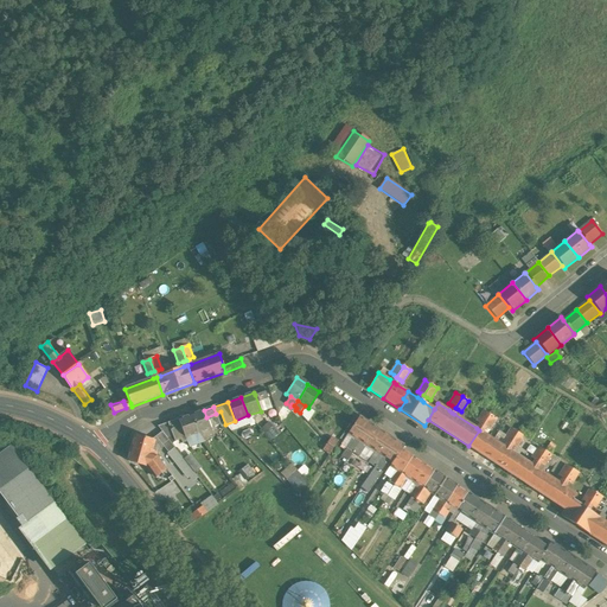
[(204,410),(191,415),(198,434),(211,429),(206,417),(204,410)]
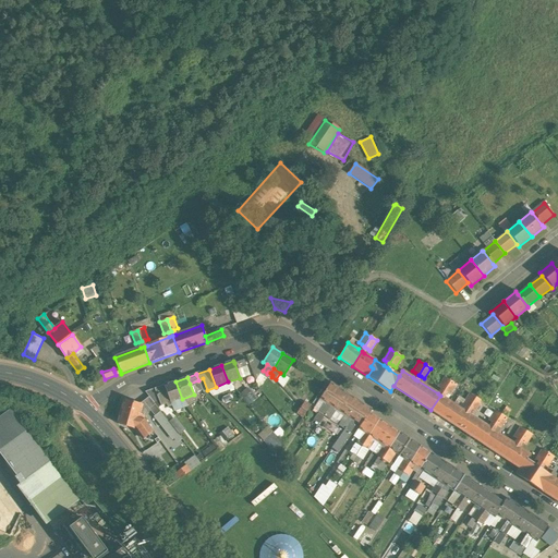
[(450,381),(445,377),(437,387),(440,389),(444,391),(450,381)]
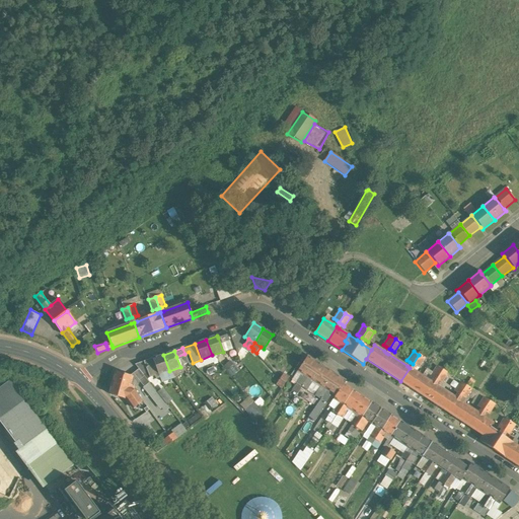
[(163,355),(152,359),(143,362),(148,373),(150,378),(154,376),(155,379),(159,377),(161,382),(174,377),(169,371),(163,355)]
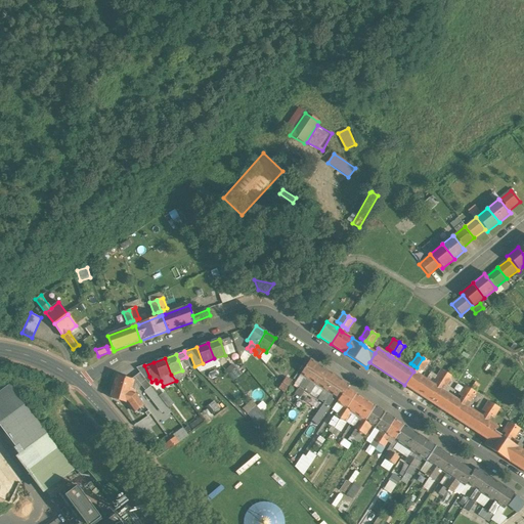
[(203,363),(194,366),(200,372),(219,364),(214,358),(203,363)]
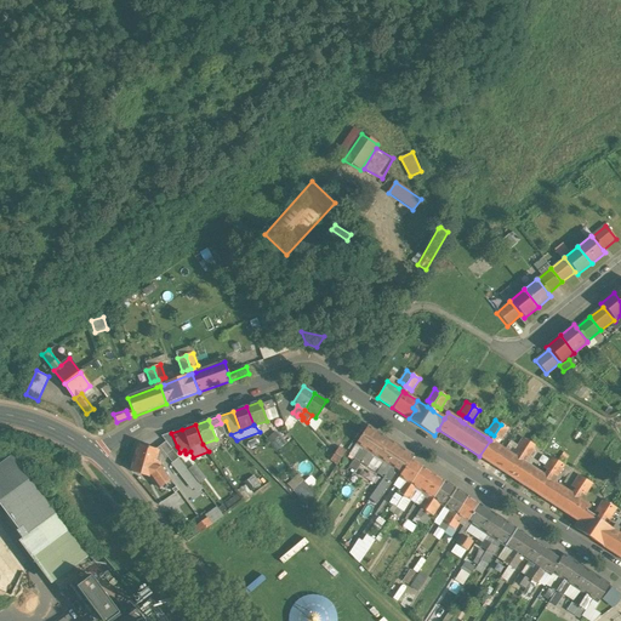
[(352,425),(342,440),(351,445),(360,429),(352,425)]
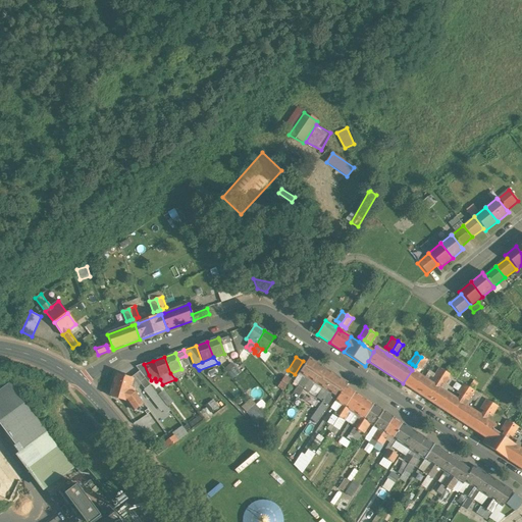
[(421,357),(415,366),(417,368),(420,370),(426,360),(421,357)]
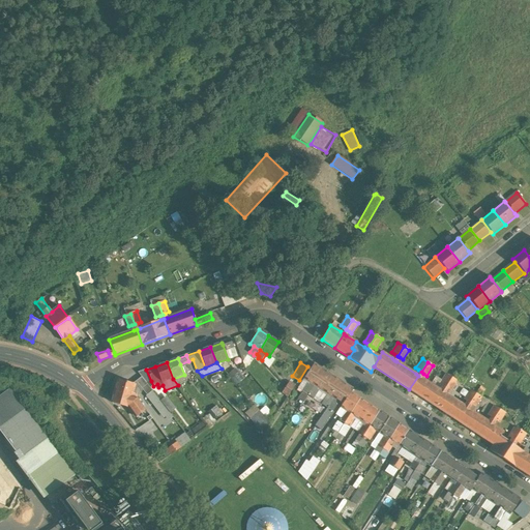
[(323,372),(314,364),(304,378),(315,385),(323,372)]
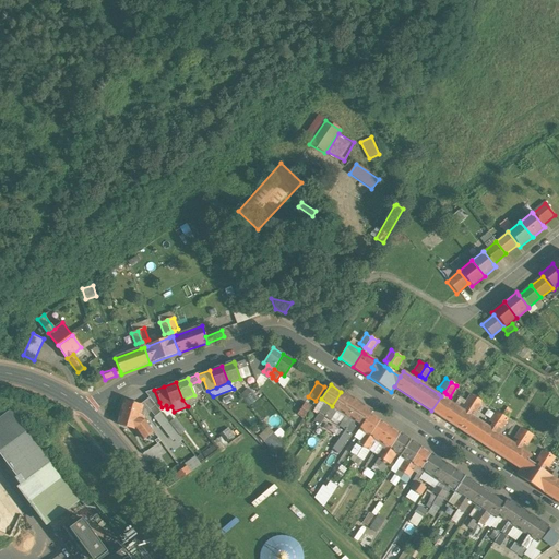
[(242,395),(250,405),(258,399),(249,389),(242,395)]
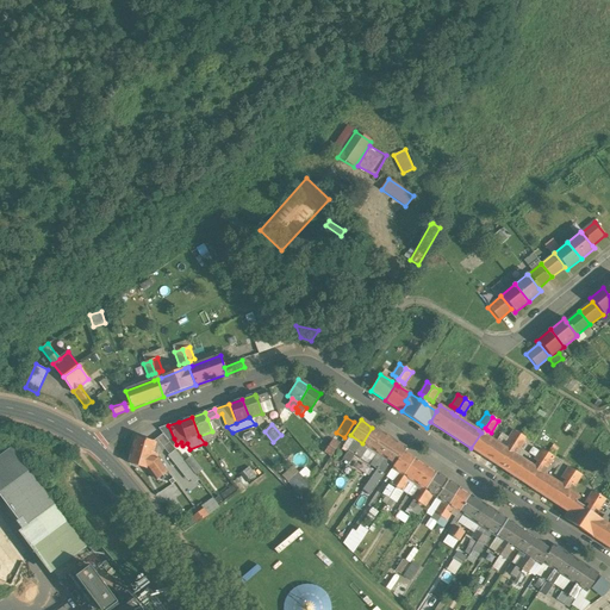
[(168,425),(159,429),(168,441),(174,439),(168,425)]
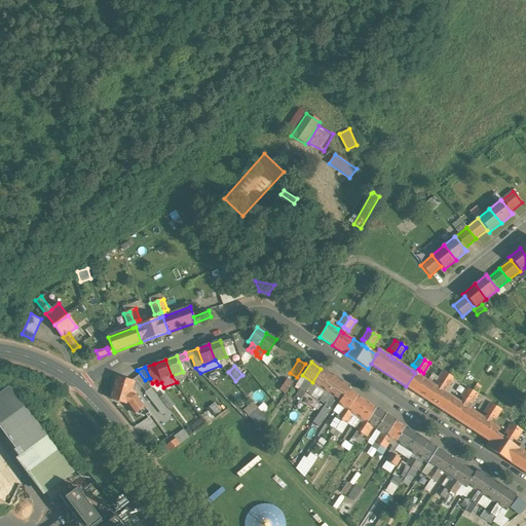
[(321,369),(312,382),(322,388),(330,374),(321,369)]
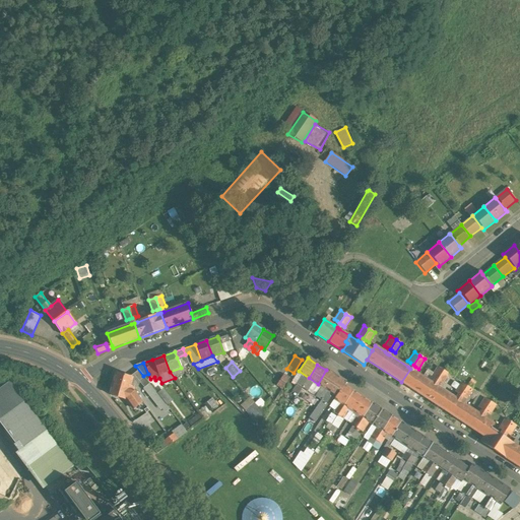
[(438,367),(432,377),(435,379),(437,380),(443,371),(438,367)]
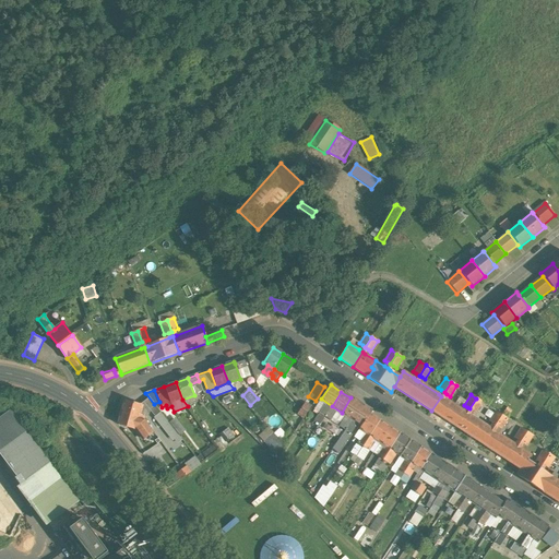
[(444,399),(441,396),(431,411),(445,419),(454,405),(444,399)]
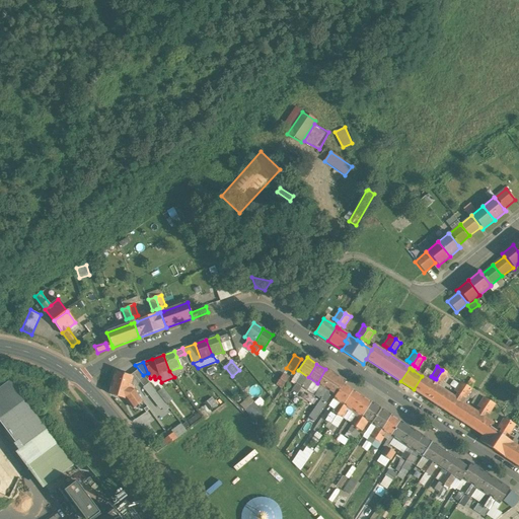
[(325,369),(317,383),(326,389),(336,375),(325,369)]
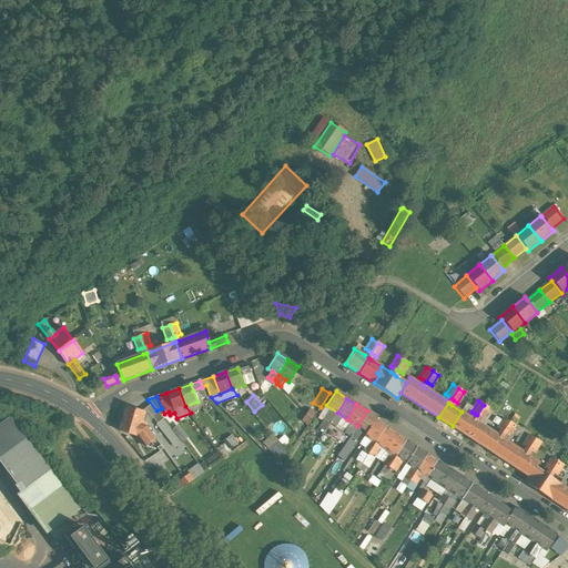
[(484,405),(477,415),(479,417),(483,419),(490,408),(484,405)]
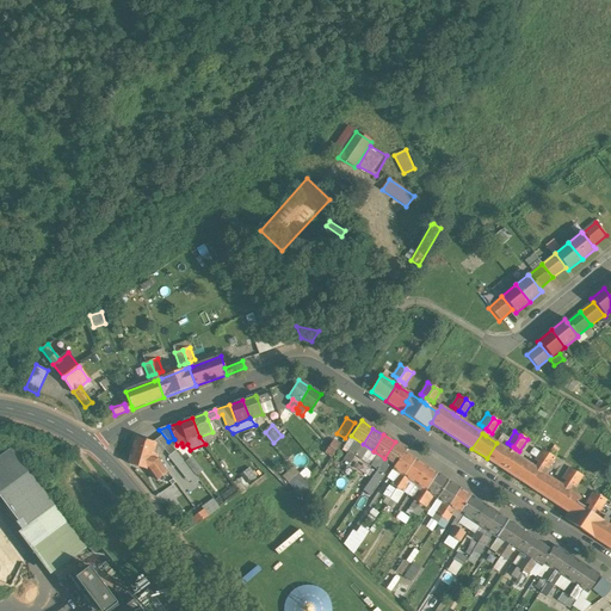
[(155,444),(136,438),(131,451),(152,457),(152,454),(155,444)]
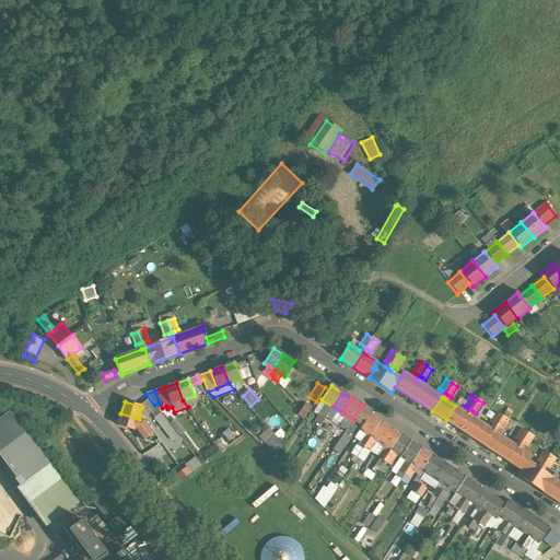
[(312,407),(305,404),(301,409),(307,413),(312,407)]
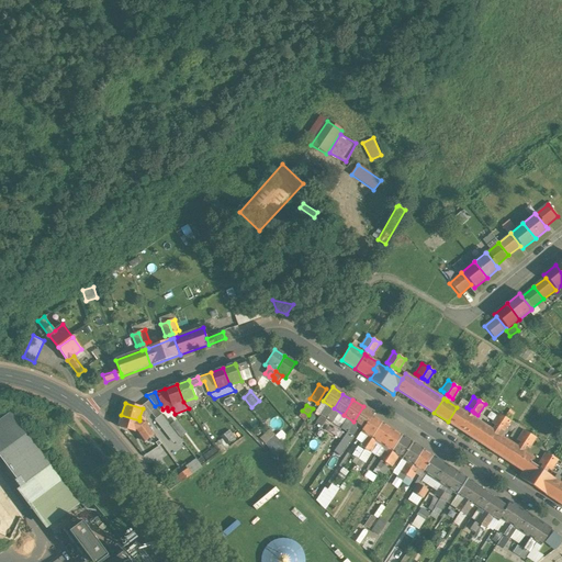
[(363,406),(353,422),(363,428),(371,416),(373,414),(363,406)]
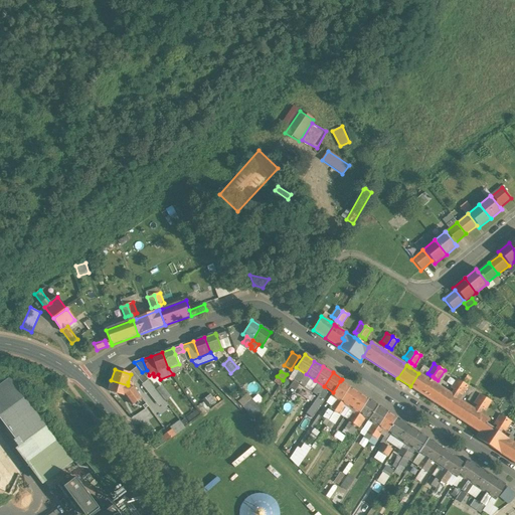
[(418,373),(410,386),(421,394),(430,380),(427,379),(418,373)]
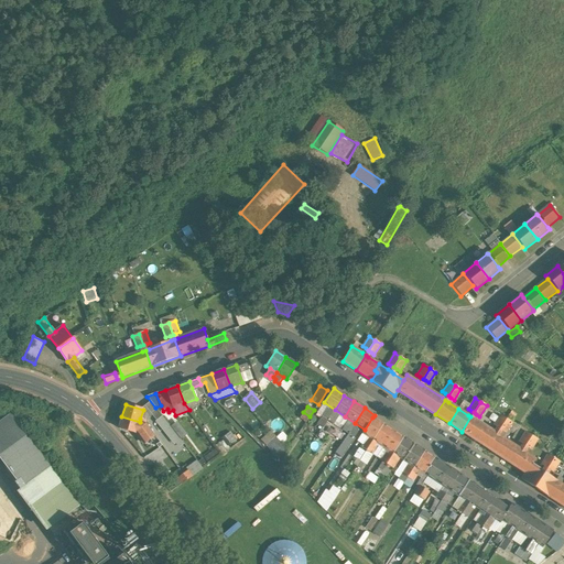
[(328,412),(326,411),(322,416),(327,421),(332,414),(328,412)]
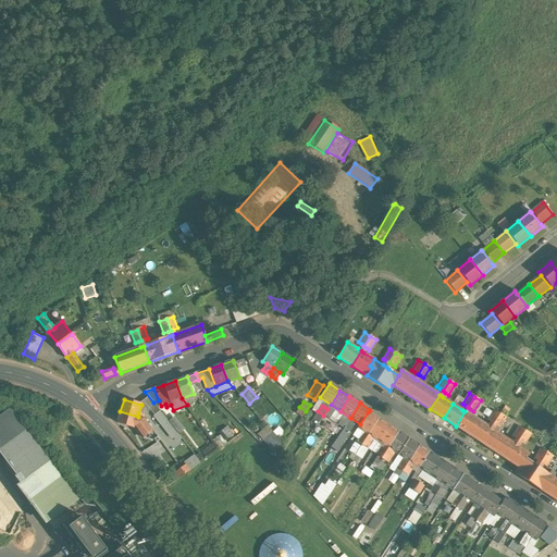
[(306,411),(299,407),(296,412),(302,417),(306,411)]
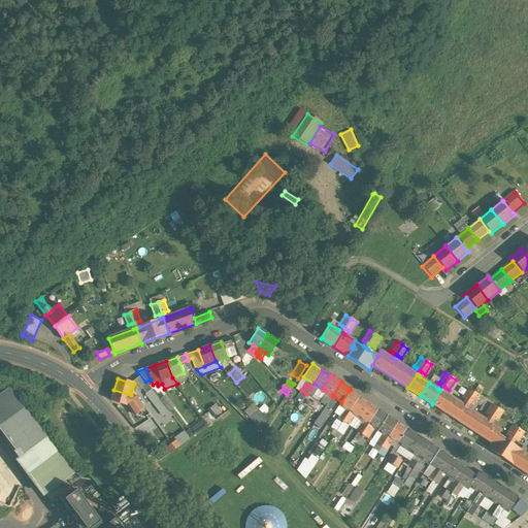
[(46,437),(9,388),(0,394),(0,426),(18,450),(22,456),(46,438),(46,437)]
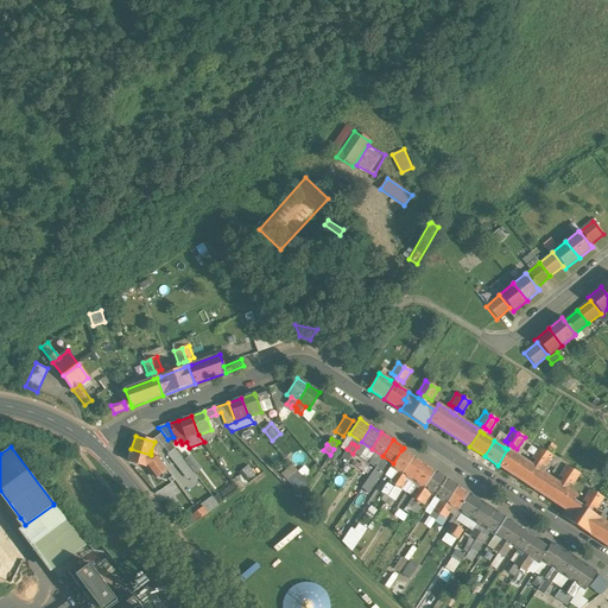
[(360,449),(358,447),(353,454),(359,457),(363,450),(360,449)]
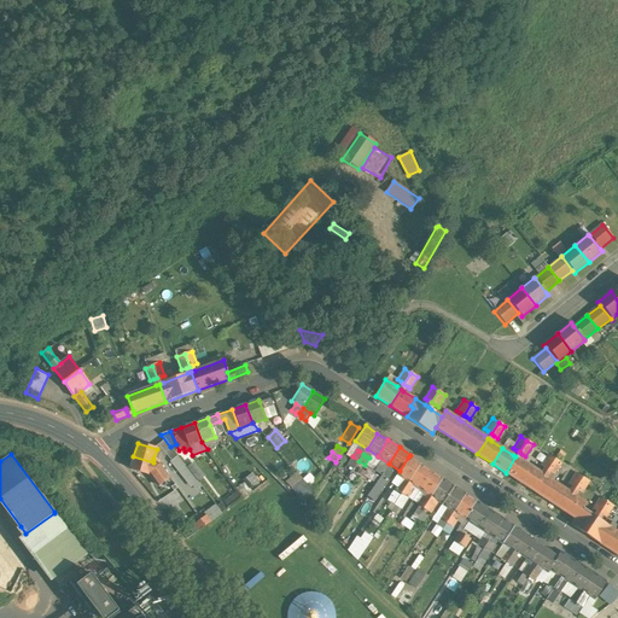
[(548,455),(541,466),(544,468),(547,471),(554,459),(548,455)]
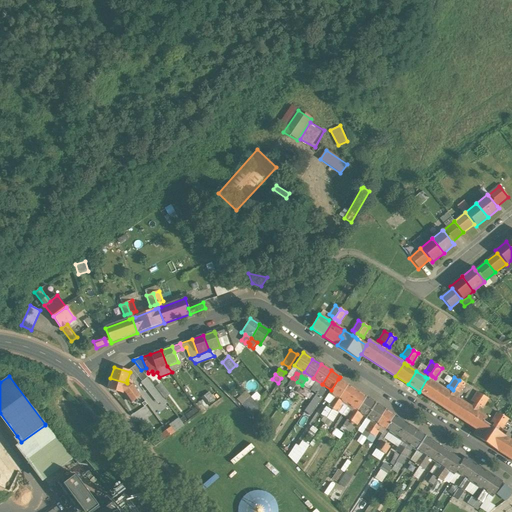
[(127,383),(110,378),(107,389),(123,394),(123,393),(127,383)]
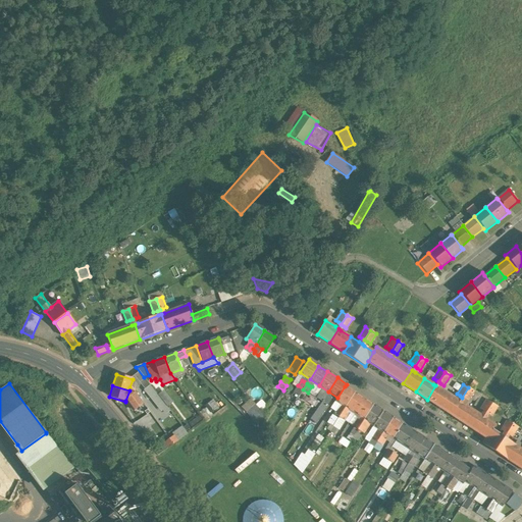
[(438,387),(435,385),(427,400),(451,415),(460,402),(457,400),(438,387)]
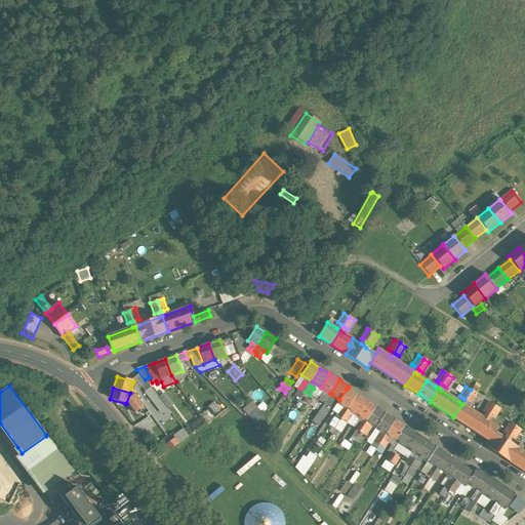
[(151,389),(146,392),(153,400),(157,397),(151,389)]
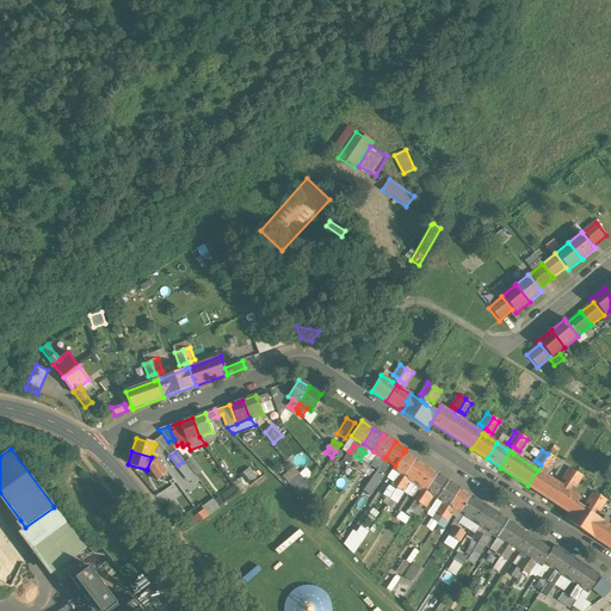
[(395,466),(393,469),(405,476),(414,460),(403,452),(395,466)]
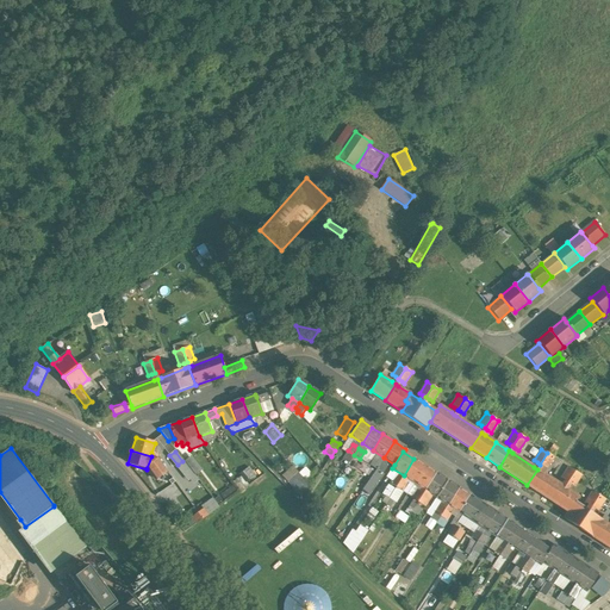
[(547,453),(540,465),(543,466),(547,468),(554,458),(547,453)]
